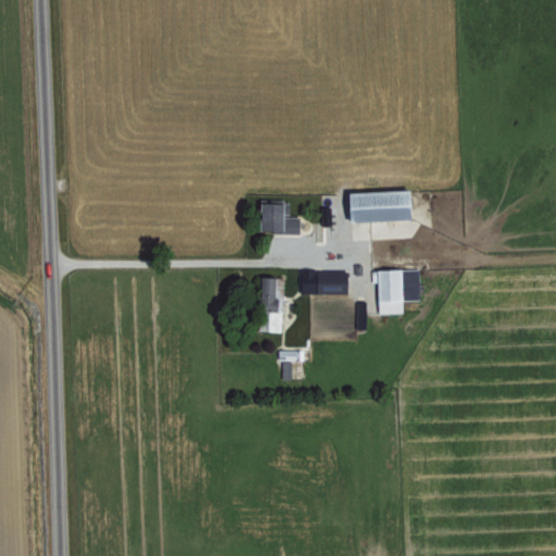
[(343,220),(407,218),(406,189),(342,191),(343,220)]
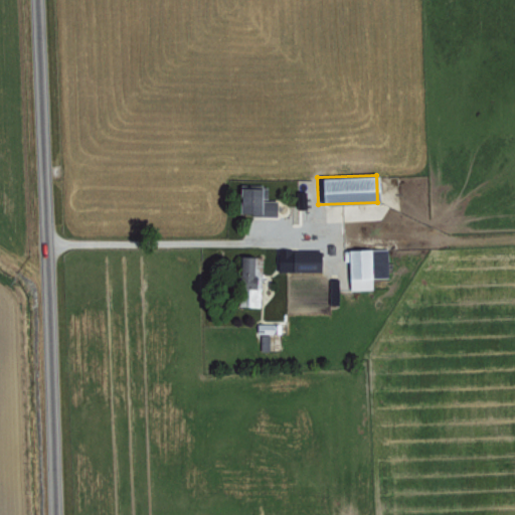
[(275,214),(276,200),(258,199),(259,187),(236,186),(235,213),(275,214)]
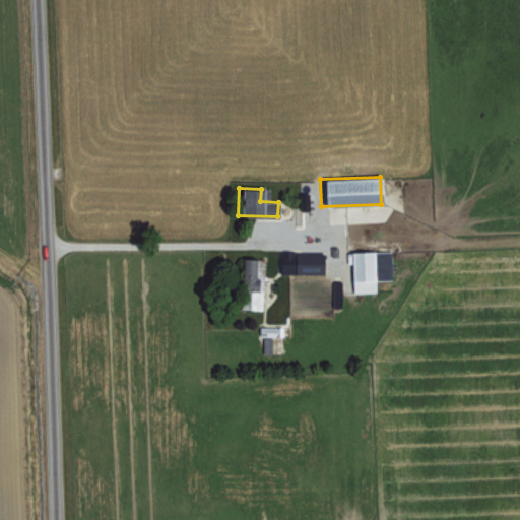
[(391,279),(390,250),(348,251),(349,293),(375,291),(375,280),(391,279)]
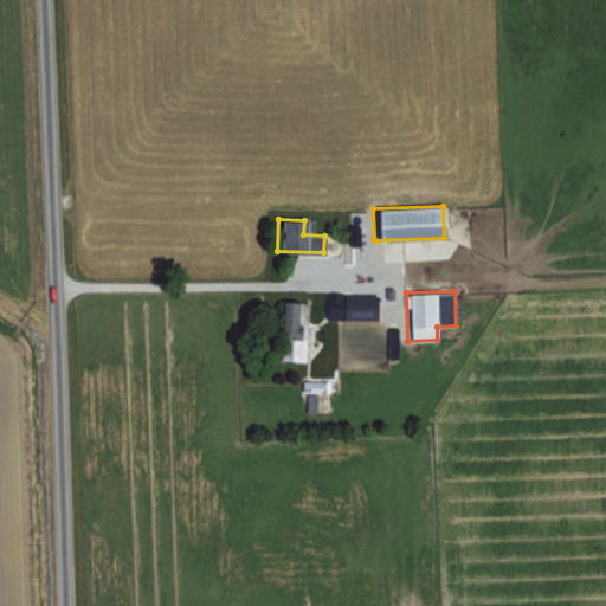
[(378,317),(378,295),(341,295),(341,305),(323,305),(323,318),(378,317)]
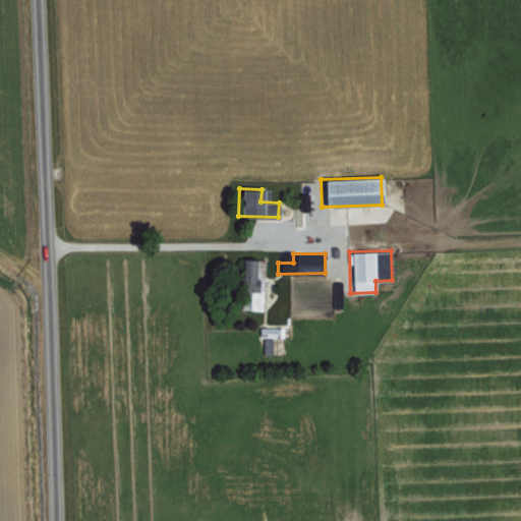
[(264,259),(241,258),(240,309),(263,309),(264,259)]
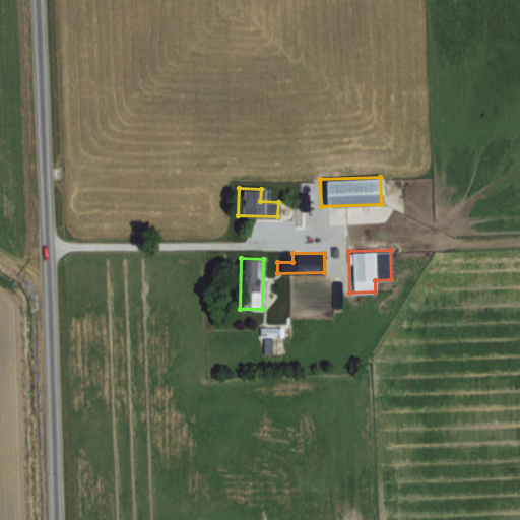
[(331,307),(341,307),(342,281),(331,281),(331,307)]
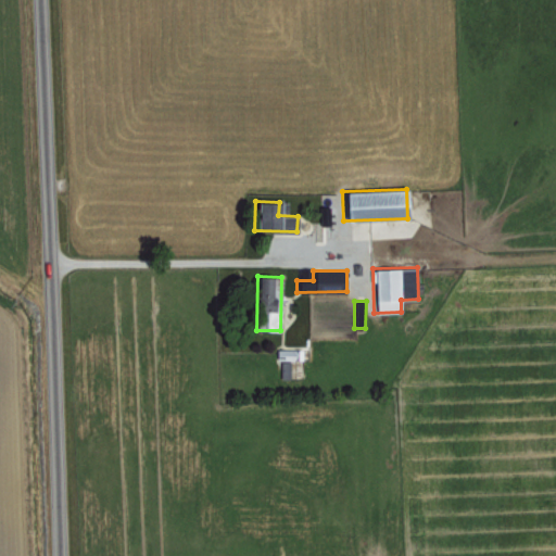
[(290,379),(290,359),(302,359),(302,349),(278,349),(278,378),(290,379)]
